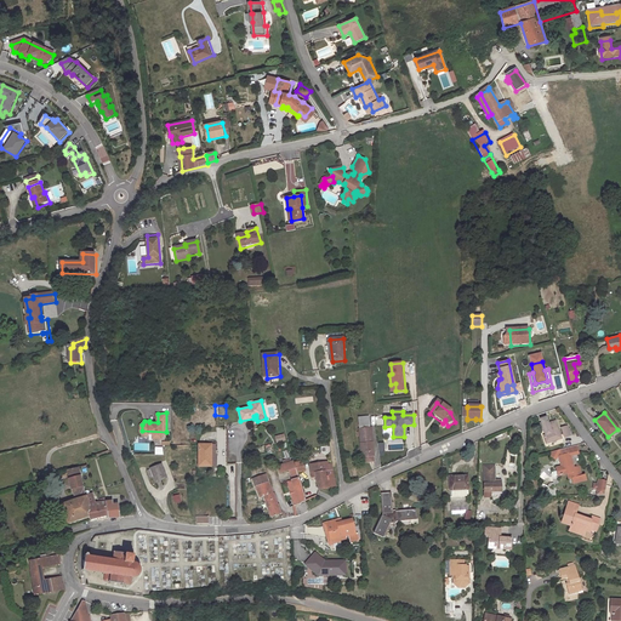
[(550,416),(543,419),(547,428),(550,436),(548,437),(551,444),(563,440),(565,436),(559,421),(552,423),(550,416)]
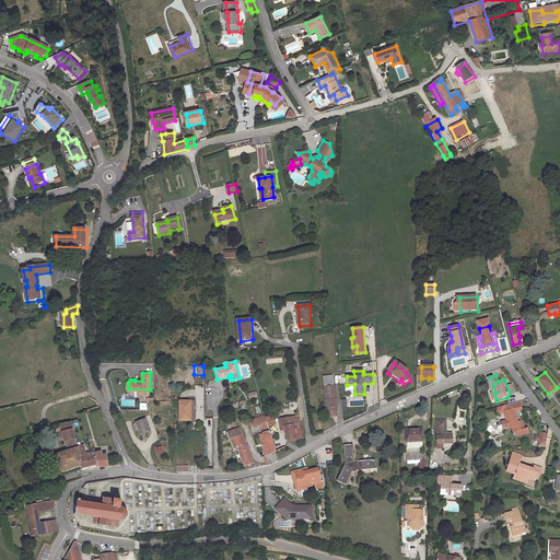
[(331,376),(323,376),(327,416),(338,415),(335,384),(333,384),(331,376)]
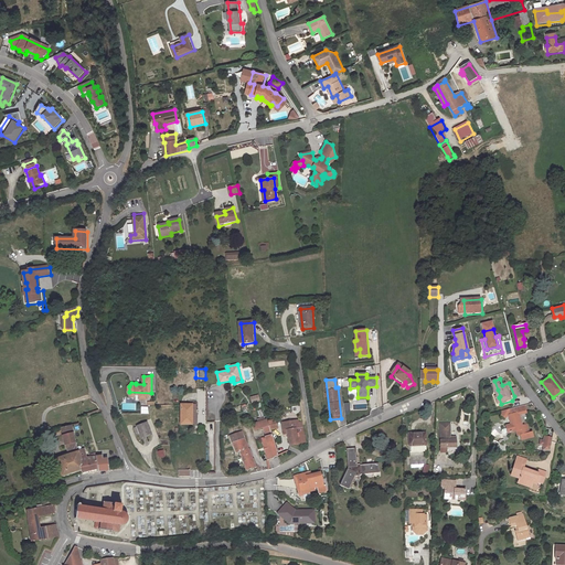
[(76,407),(76,408),(78,417),(81,416),(81,417),(88,415),(86,405),(76,407)]
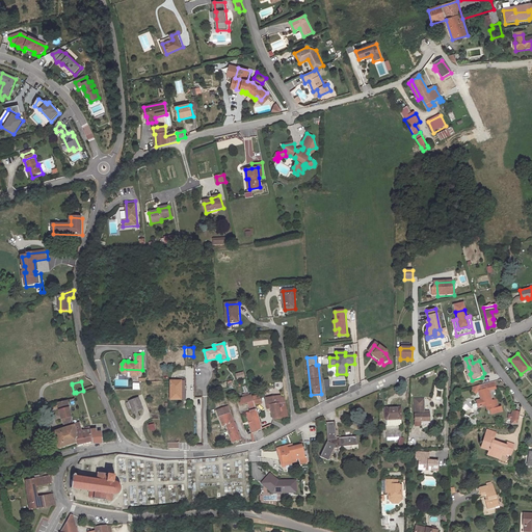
[(498,389),(497,382),(476,388),(477,392),(482,391),(486,390),(487,394),(483,395),(483,399),(479,400),(479,403),(475,404),(474,406),(475,409),(477,410),(479,409),(481,407),(488,405),(489,410),(491,409),(493,414),(504,411),(503,406),(500,407),(499,400),(494,400),(491,390),(498,389)]
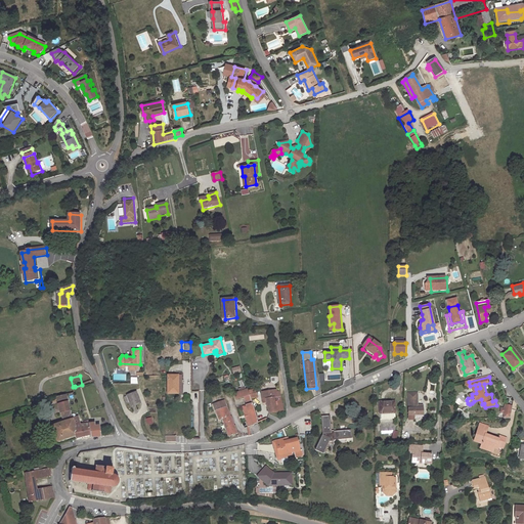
[(73,387),(71,379),(60,382),(63,395),(58,396),(60,403),(59,403),(61,412),(62,411),(64,418),(70,416),(71,420),(53,425),(58,441),(77,436),(74,419),(68,395),(77,393),(75,387),(75,386),(73,387)]
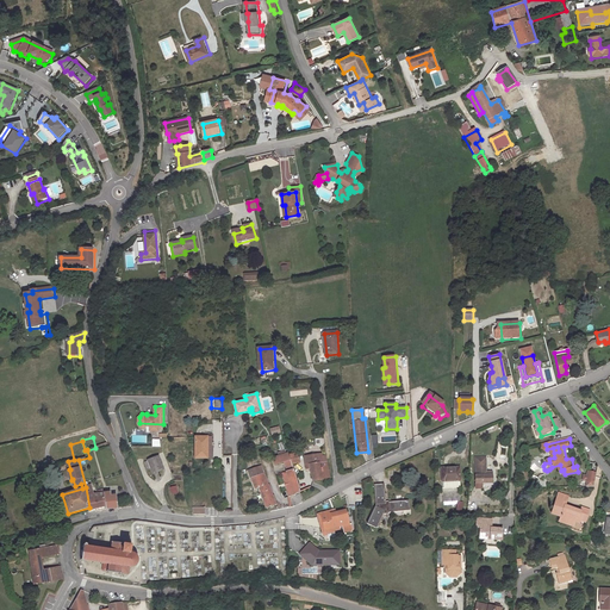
[(210,460),(210,444),(193,444),(193,460),(210,460)]
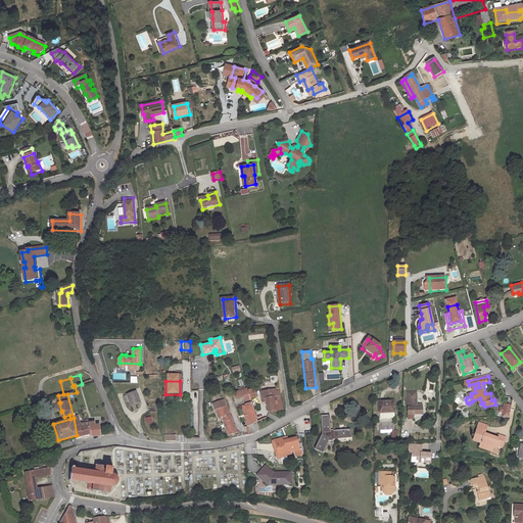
[(277,387),(262,389),(263,397),(267,396),(270,412),(284,410),(281,391),(278,391),(277,387)]
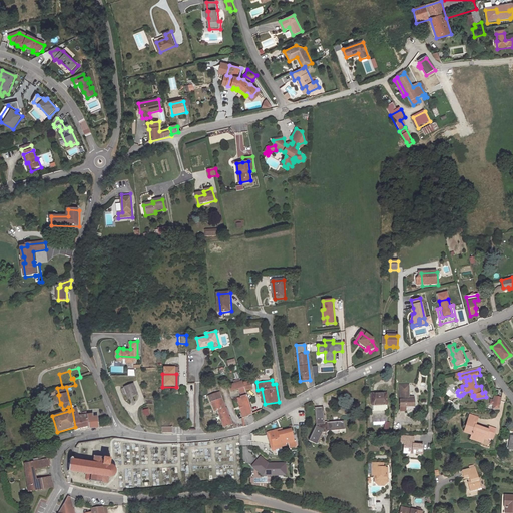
[(244,382),(244,381),(235,383),(231,384),(232,390),(240,388),(245,386),(244,382)]
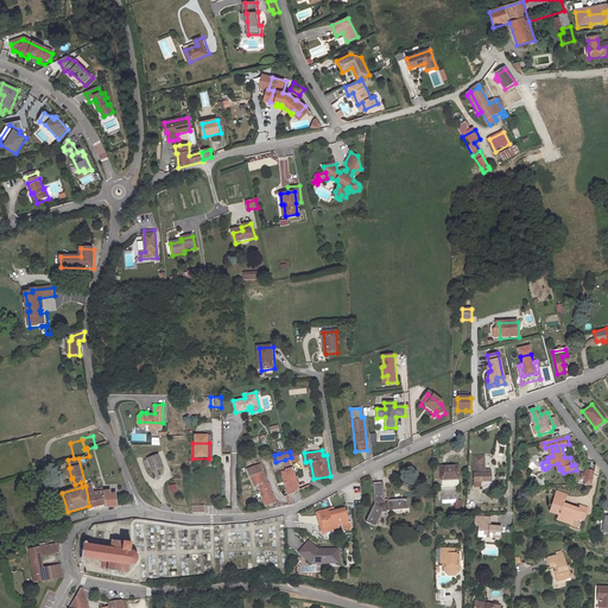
[(159,455),(145,462),(149,470),(153,468),(156,473),(165,468),(159,455)]
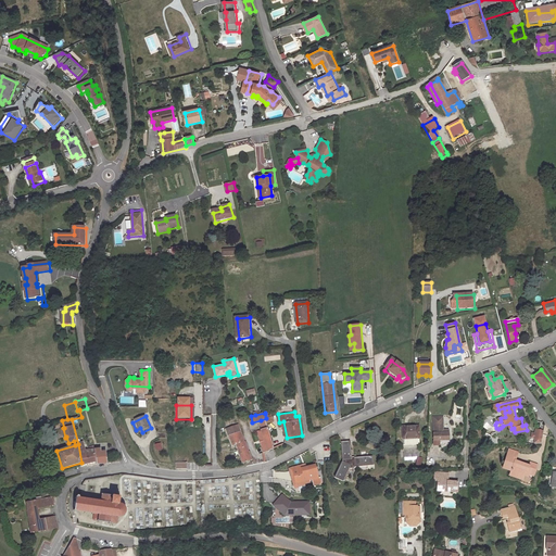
[(444,434),(444,431),(443,424),(443,419),(433,419),(433,445),(441,445),(441,441),(449,441),(450,441),(450,434),(444,434)]
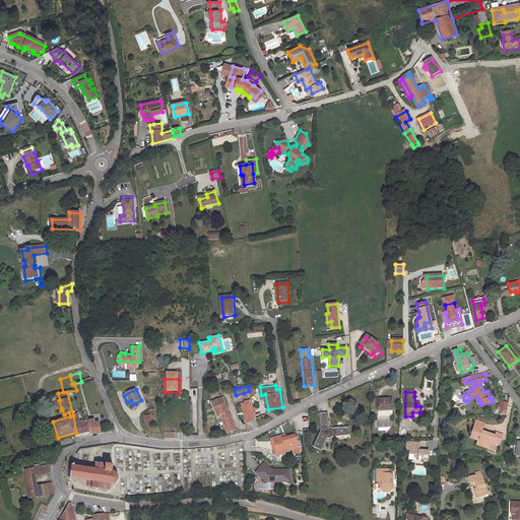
[(213,401),(218,415),(221,414),(228,433),(236,430),(223,397),(213,401)]
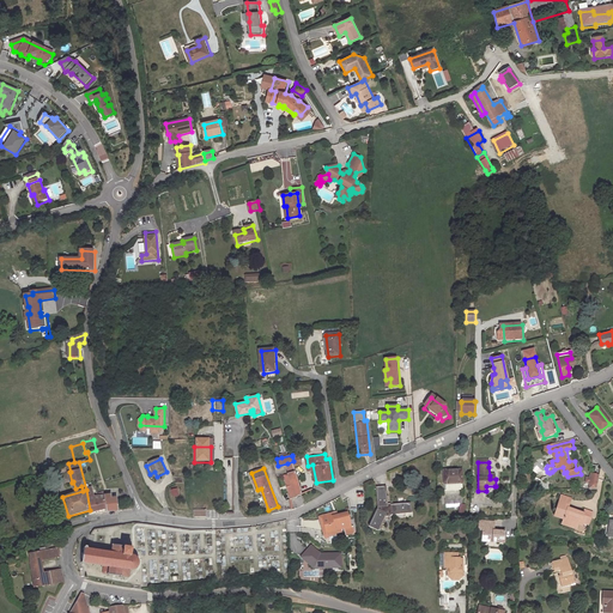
[(463,468),(445,468),(445,490),(465,490),(463,468)]
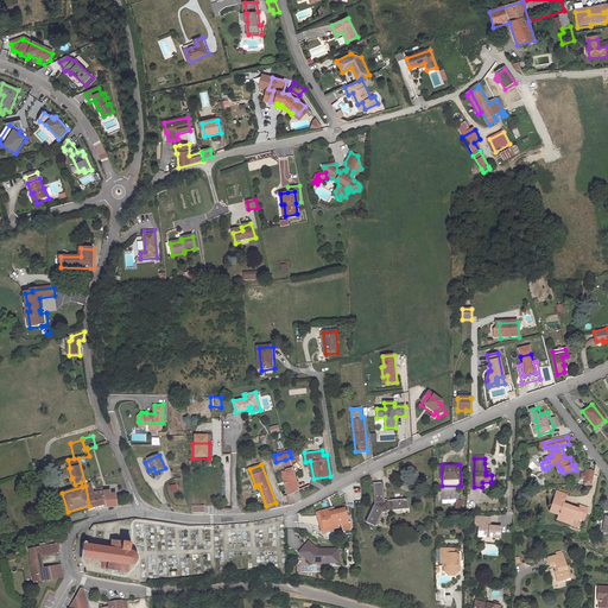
[(287,469),(293,493),(301,489),(293,468),(287,469)]
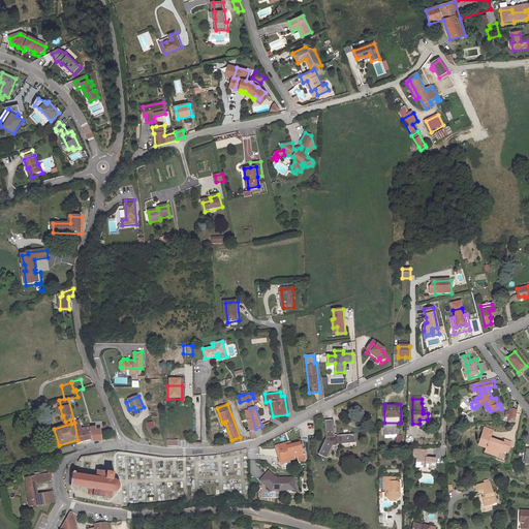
[(255,429),(250,408),(245,410),(251,431),(255,429)]
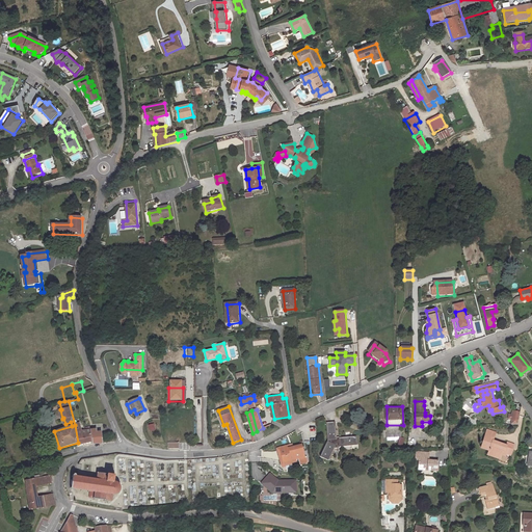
[(517,425),(521,411),(512,410),(509,424),(517,425)]
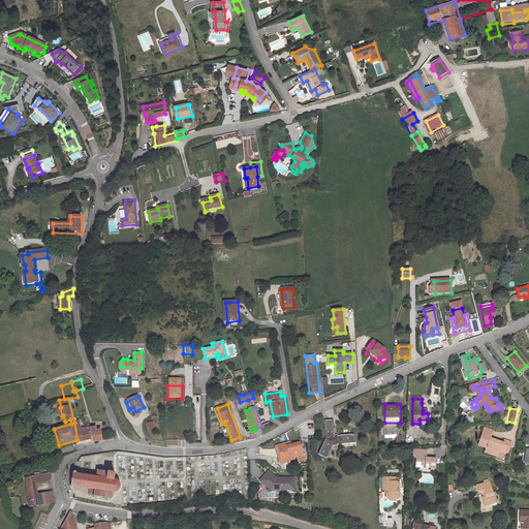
[(336,434),(335,418),(327,419),(328,436),(318,455),(325,459),(334,442),(355,441),(355,433),(336,434)]
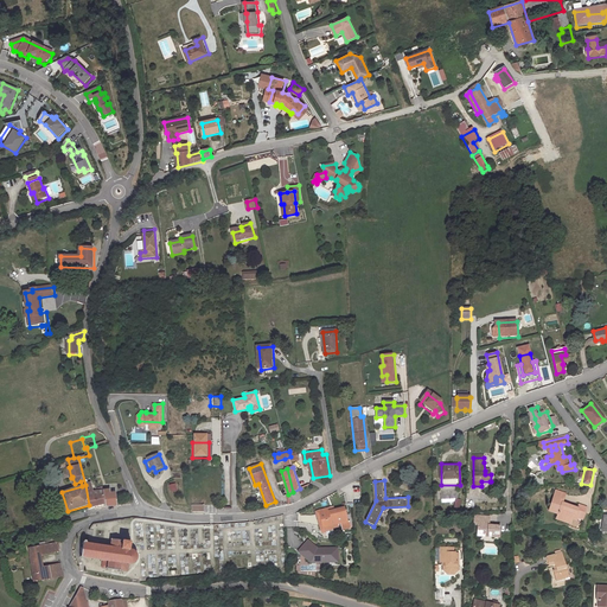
[(93,484),(85,485),(89,505),(90,508),(97,506),(95,491),(93,484)]
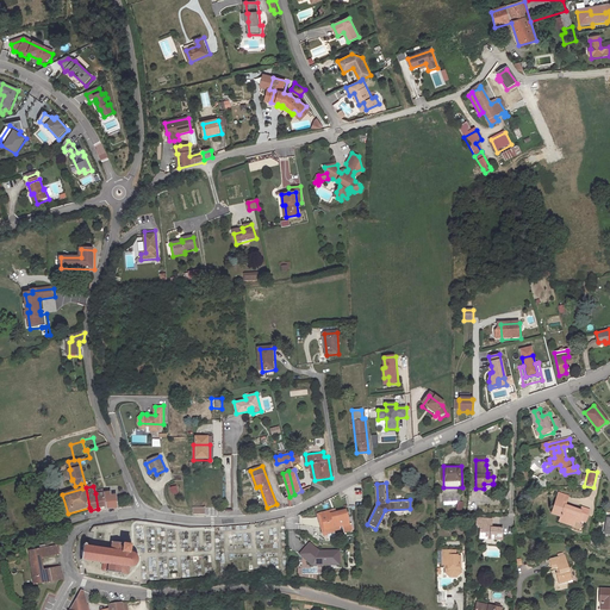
[(111,492),(105,493),(107,506),(109,509),(118,508),(117,496),(112,496),(111,492)]
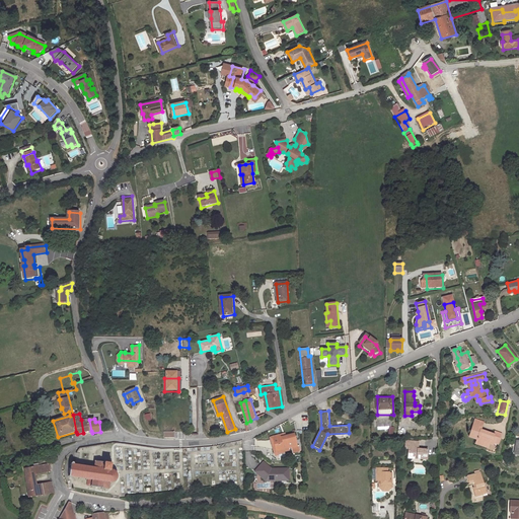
[(91,431),(89,420),(84,420),(81,420),(83,433),(91,431)]
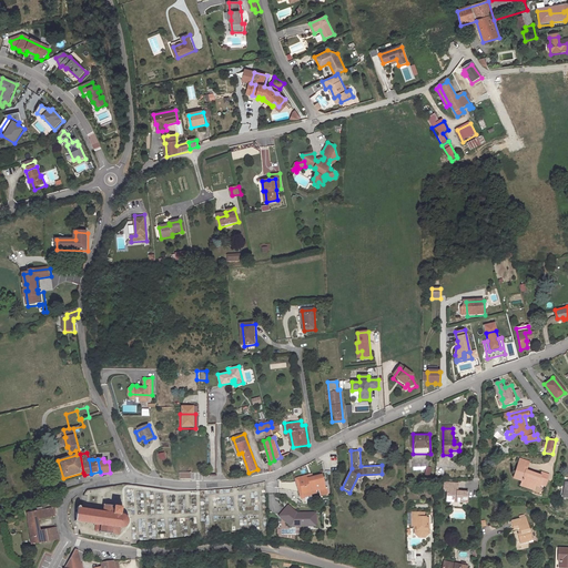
[(537,483),(544,485),(546,486),(550,475),(544,473),(543,476),(528,470),(529,466),(520,463),(515,477),(524,480),(523,484),(535,488),(537,485),(537,483)]
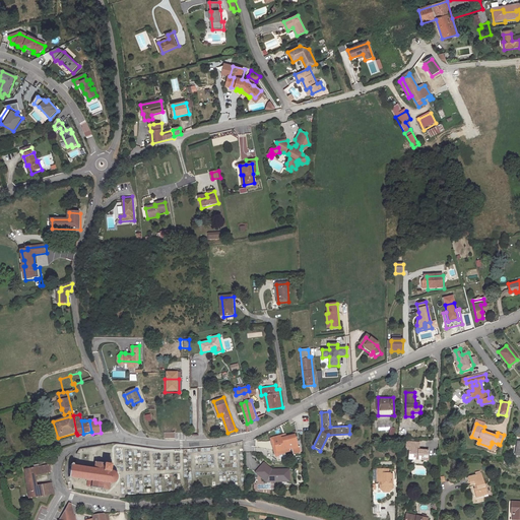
[(285,436),(284,434),(273,437),(278,451),(289,447),(293,446),(295,452),(303,450),(301,444),(299,445),(295,433),(287,436),(285,436)]
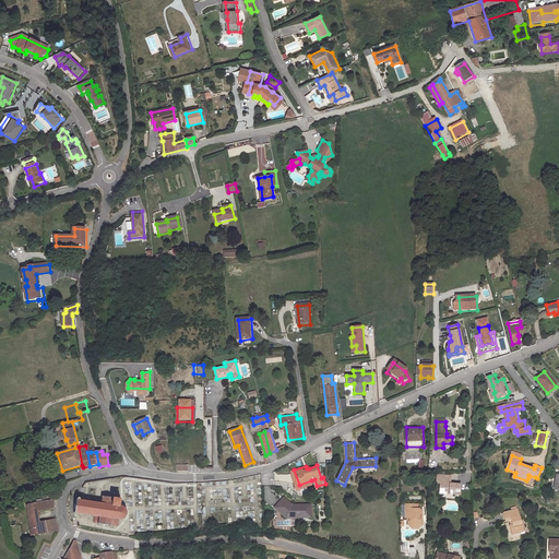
[(299,485),(294,470),(292,471),(297,488),(312,483),(311,480),(299,485)]
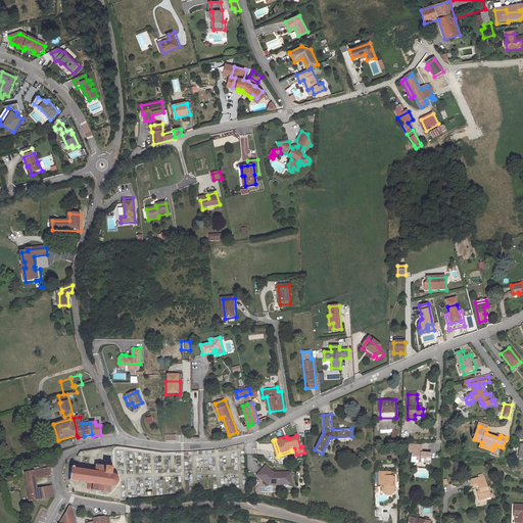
[(420,462),(430,463),(431,454),(421,453),(422,444),(410,443),(409,448),(413,449),(412,458),(421,459),(420,462)]
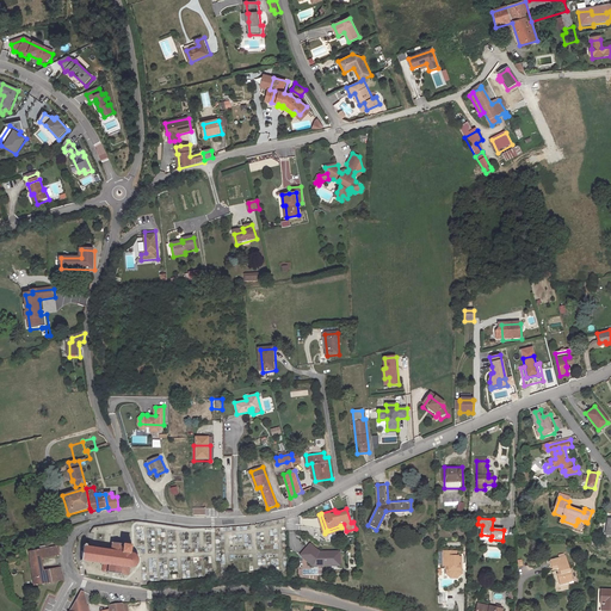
[(34,532),(55,524),(54,520),(32,529),(34,532)]
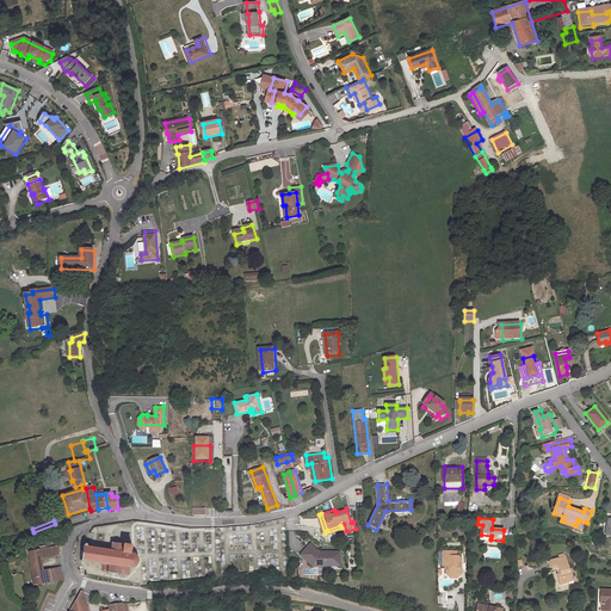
[(112,544),(111,551),(88,548),(88,547),(87,547),(87,545),(86,545),(85,547),(85,548),(82,563),(82,565),(85,566),(86,566),(86,565),(87,563),(110,567),(109,573),(122,575),(122,574),(130,575),(130,571),(134,569),(136,568),(139,566),(139,563),(139,560),(139,557),(136,555),(134,554),(131,554),(131,548),(125,547),(127,545),(112,544)]
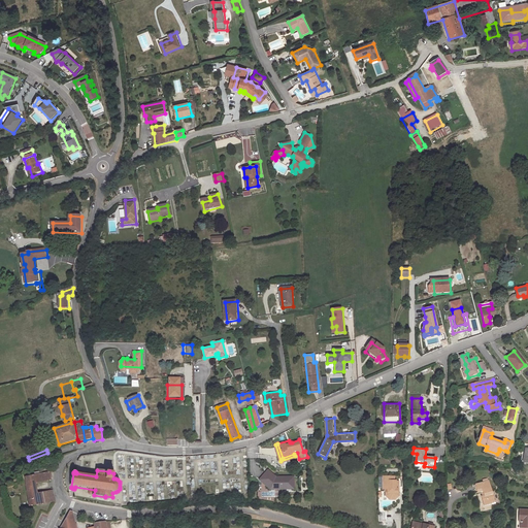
[(270,470),(262,480),(271,489),(277,488),(277,487),(285,486),(285,489),(296,488),(296,476),(278,476),(270,470)]
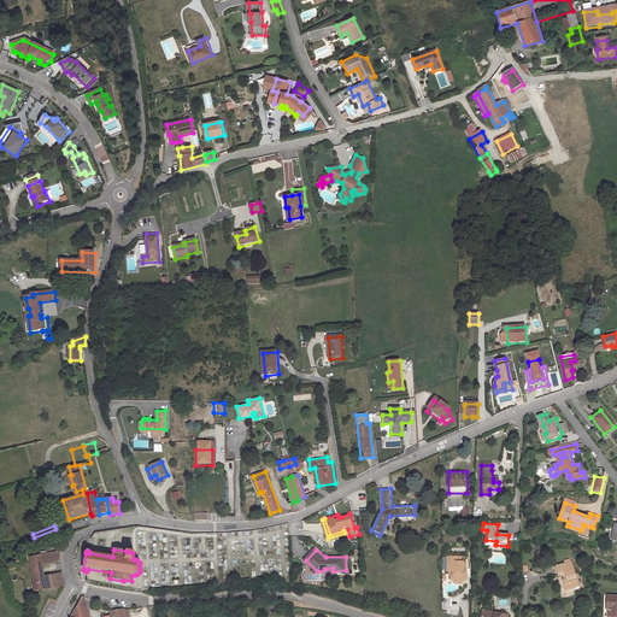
[(34,592),(64,586),(63,575),(43,577),(42,566),(46,566),(46,564),(60,563),(59,553),(48,556),(47,552),(37,554),(37,557),(30,558),(31,563),(34,592)]
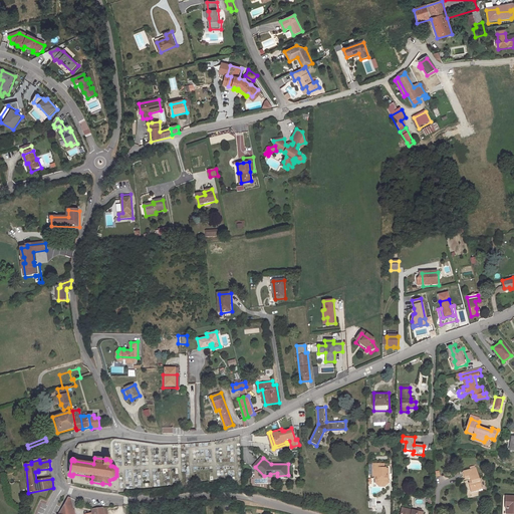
[(384,465),(373,465),(373,478),(376,478),(376,484),(380,487),(386,487),(389,483),(389,469),(384,469),(384,465)]
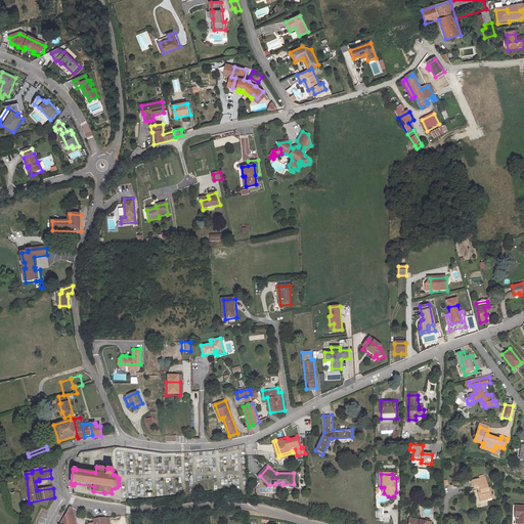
[(491,499),(485,478),(472,482),(474,489),(480,487),(481,492),(478,493),(481,503),(491,499)]
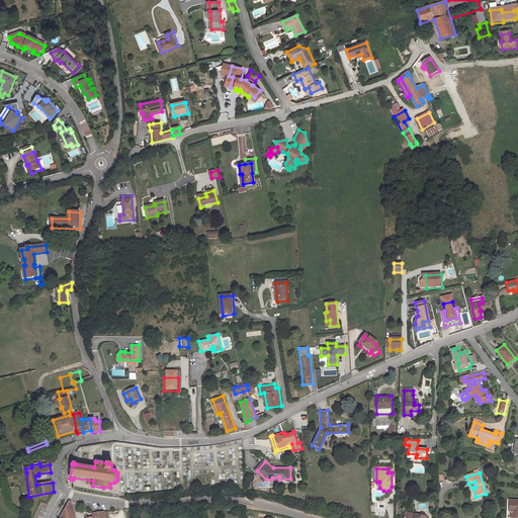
[(517,517),(517,501),(510,501),(509,512),(511,512),(510,517),(517,517)]
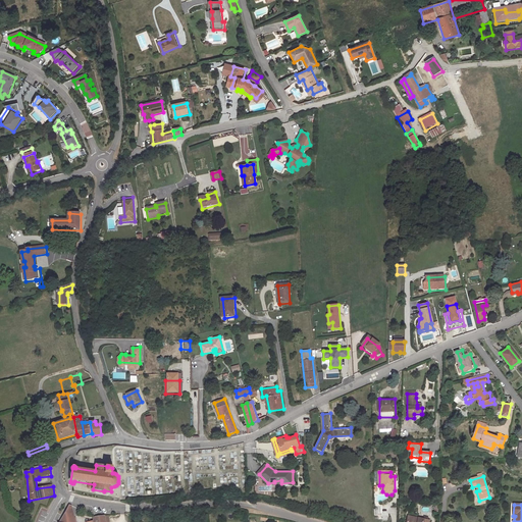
[(64,517),(60,521),(74,521),(71,507),(69,506),(64,517)]
